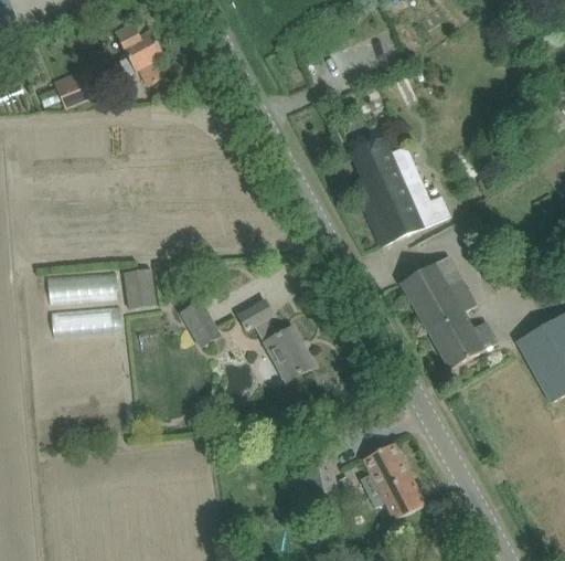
[(0,0),(0,23),(12,20),(4,0),(0,0)]
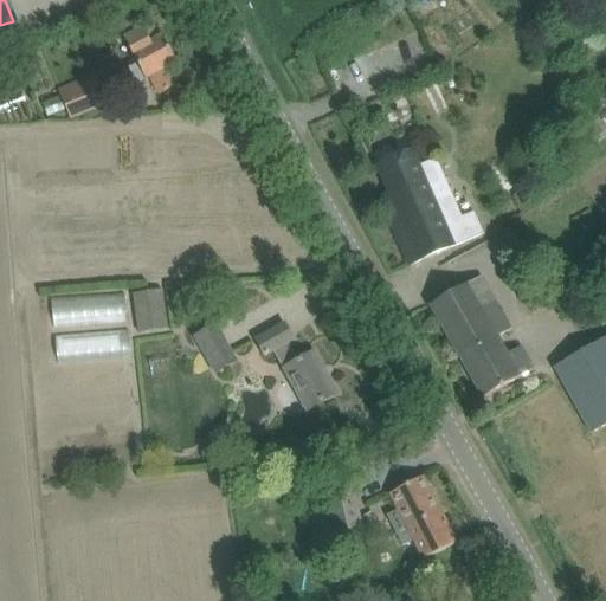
[(146,77),(149,75),(159,91),(174,82),(166,65),(176,60),(162,32),(150,39),(142,25),(123,34),(146,77)]
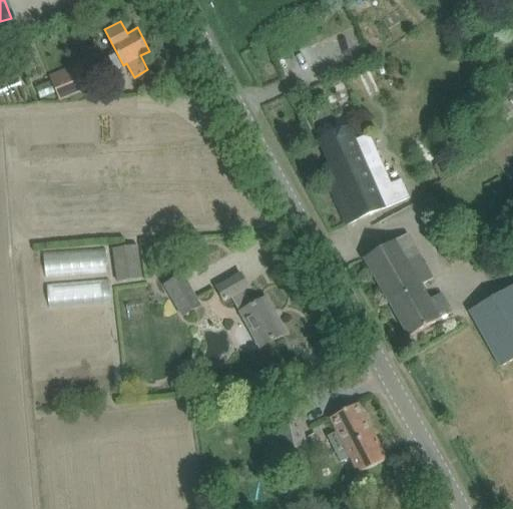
[(50,73),(60,97),(90,85),(80,61),(50,73)]
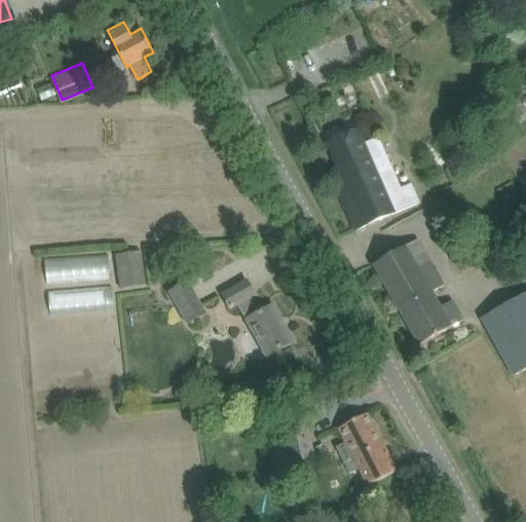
[(327,141),(337,164),(329,169),(354,227),(419,199),(411,181),(401,185),(378,134),(363,141),(357,127),(327,141)]
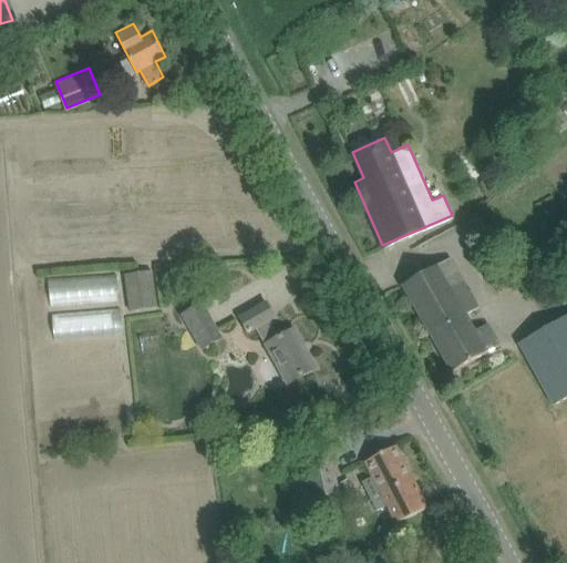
[(502,177),(488,183),(493,198),(507,193),(502,177)]
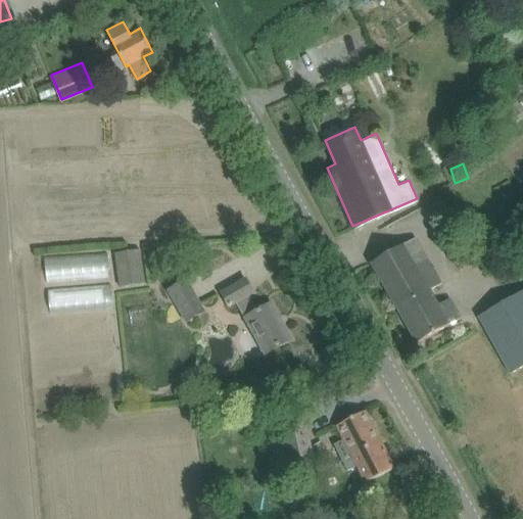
[(371,261),(417,341),(461,316),(448,293),(437,300),(430,287),(440,282),(415,236),(371,261)]
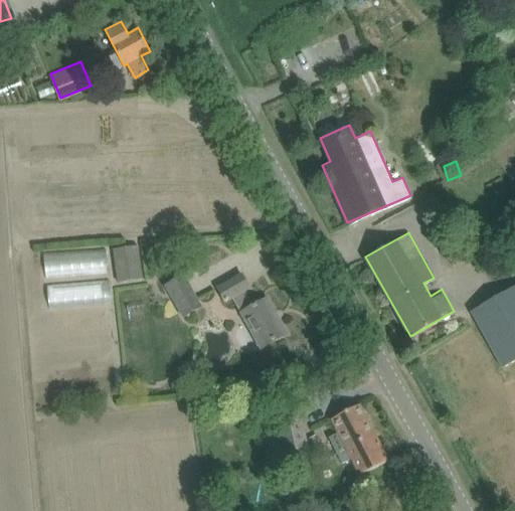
[(114,247),(118,281),(142,277),(138,243),(114,247)]
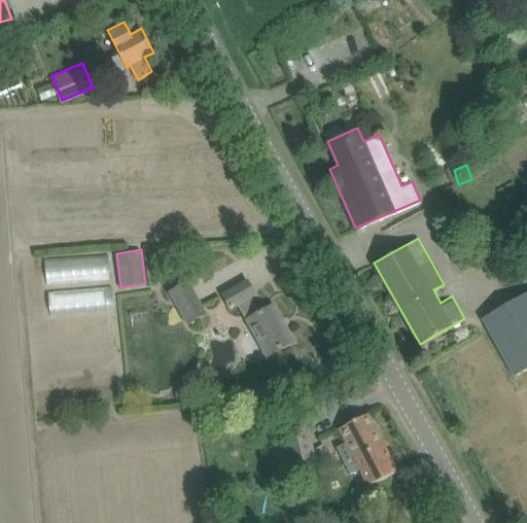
[(237,304),(265,355),(293,339),(273,304),(258,312),(249,295),(254,292),(247,279),(229,289),(219,293),(226,306),(231,304),(233,307),(237,304)]
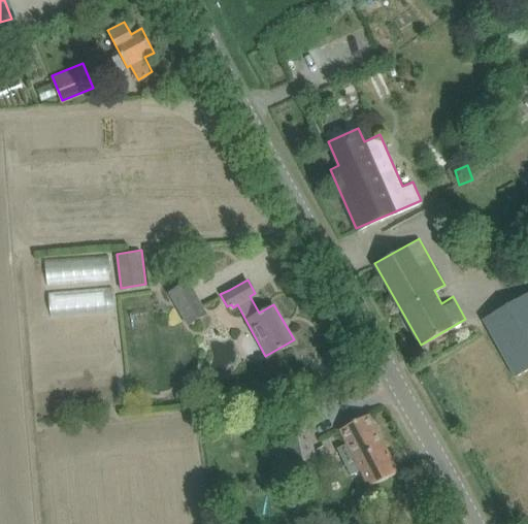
[(170,291),(188,323),(206,313),(188,281),(170,291)]
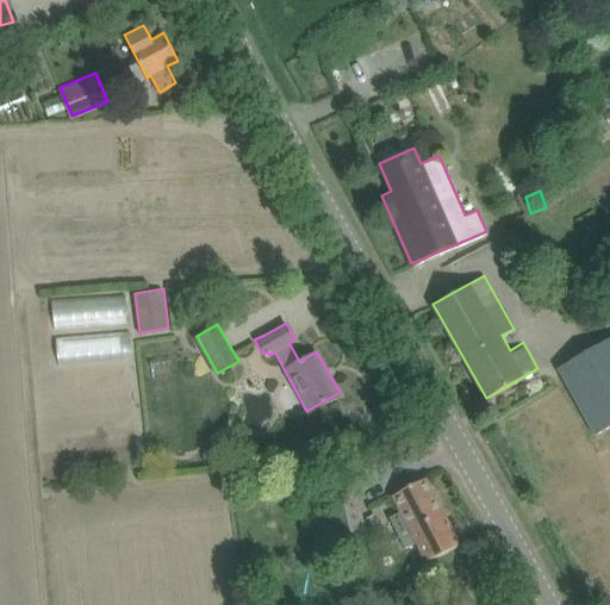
[(67,335),(67,365),(141,363),(139,334),(67,335)]
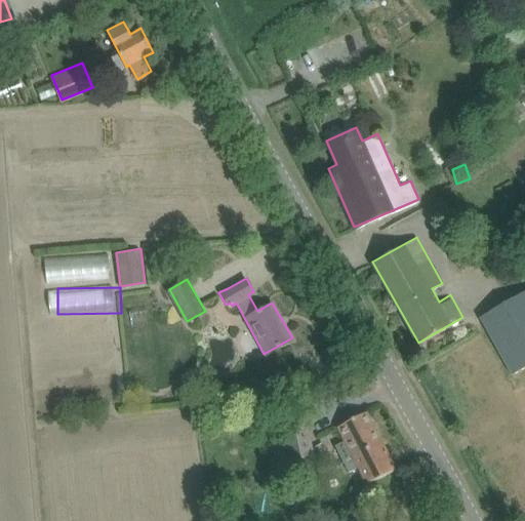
[(524,364),(524,288),(479,314),(511,372),(524,364)]
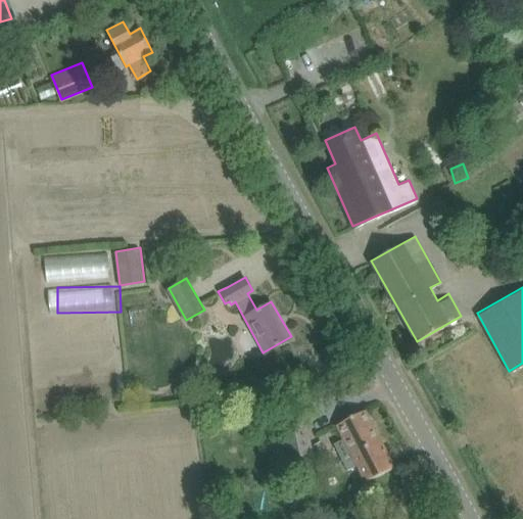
[(176,383),(173,388),(175,394),(180,397),(186,396),(189,390),(188,384),(182,381),(176,383)]
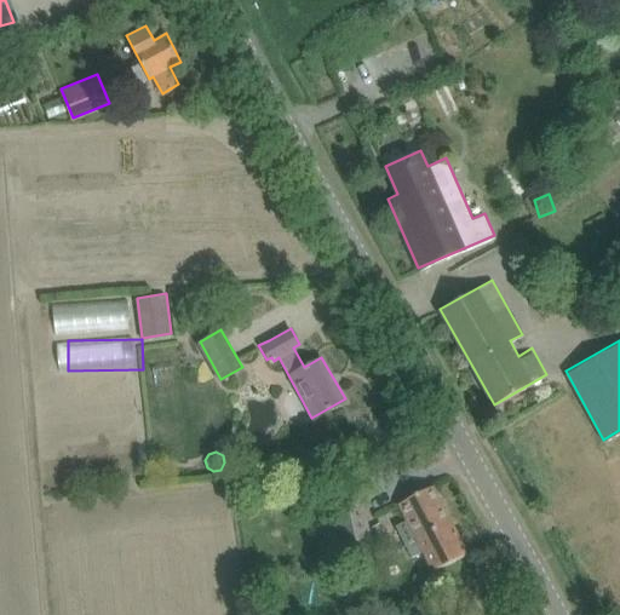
[(412,556),(423,550),(432,570),(468,552),(432,484),(397,503),(407,519),(396,524),(412,556)]
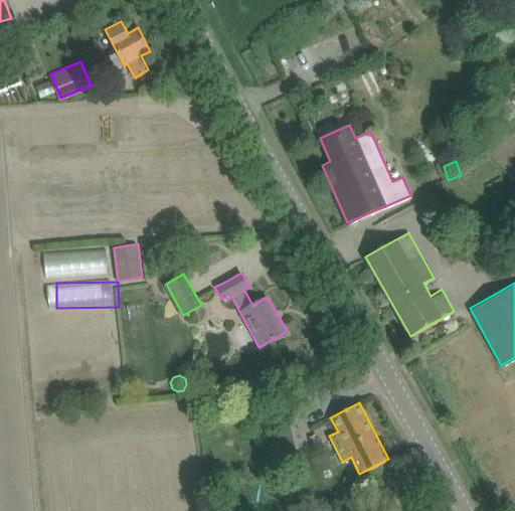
[(310,452),(302,408),(276,413),(285,457),(310,452)]
